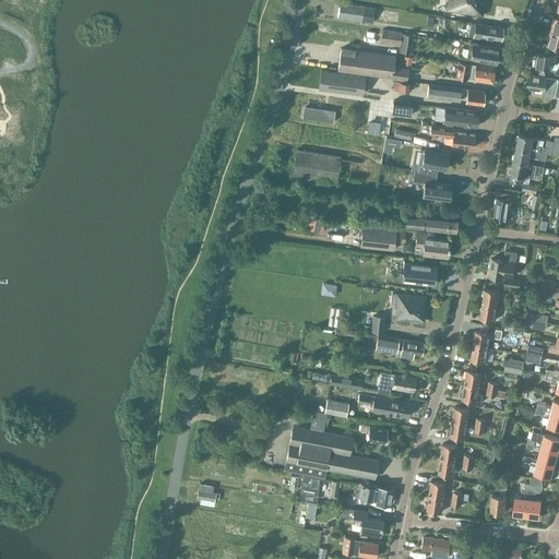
[(483,16),(485,0),(448,0),(447,10),(483,16)]
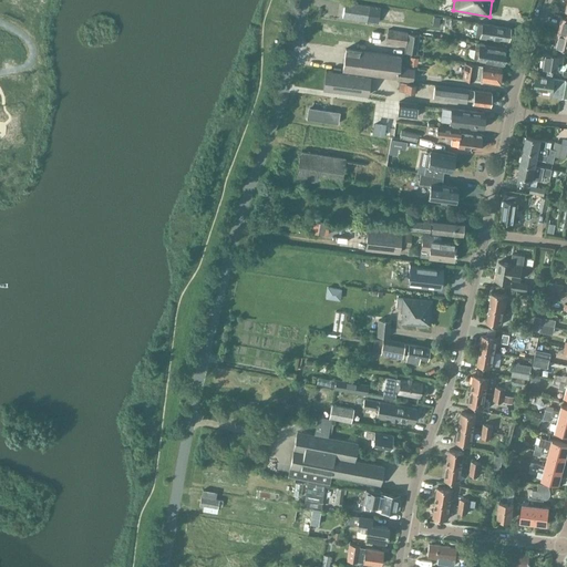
[(346,1),(342,17),(378,22),(380,8),(346,1)]
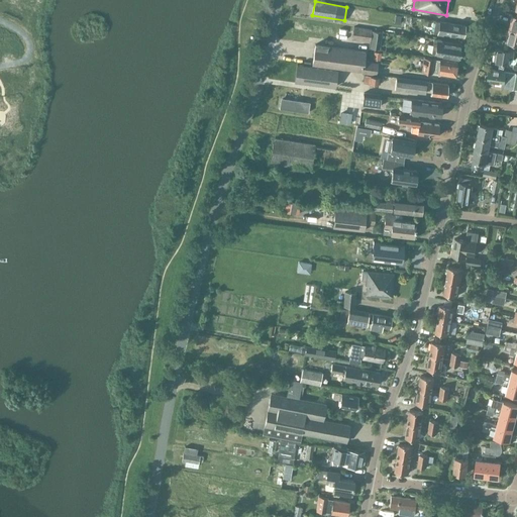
[(373,24),(383,26),(384,16),(375,14),(373,24)]
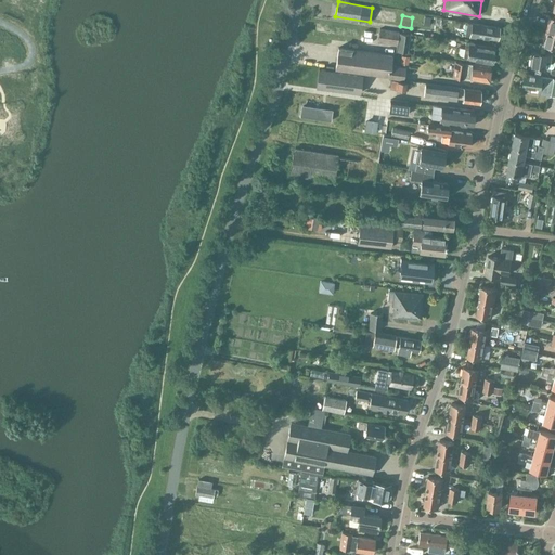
[(498,40),(500,27),(472,24),(472,23),(467,23),(465,35),(469,36),(469,38),(476,39),(476,37),(498,40)]
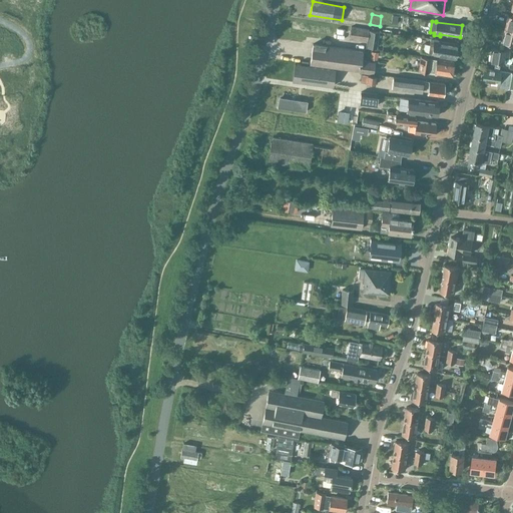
[(368,41),(369,29),(351,26),(349,39),(368,41)]
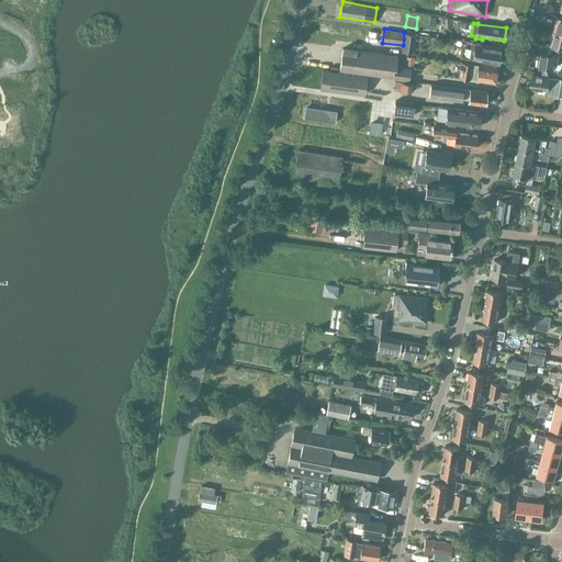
[(561,49),(561,34),(553,32),(553,33),(552,38),(550,47),(561,49)]
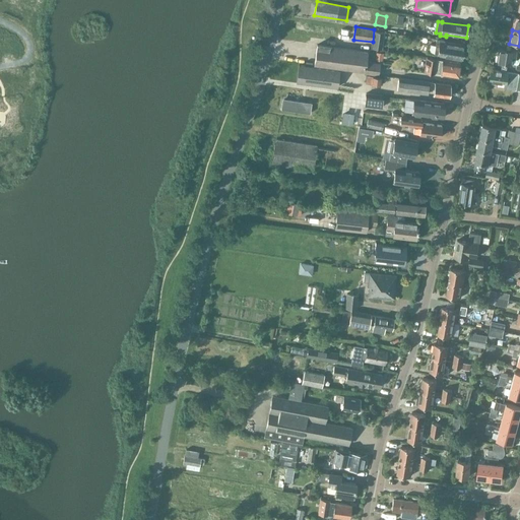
[(375,30),(372,48),(382,50),(385,33),(375,30)]
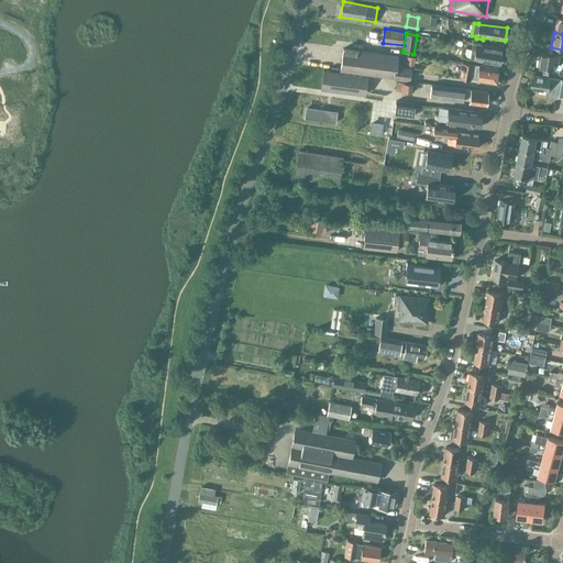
[(500,64),(503,50),(481,46),(481,44),(473,43),(470,59),(500,64)]
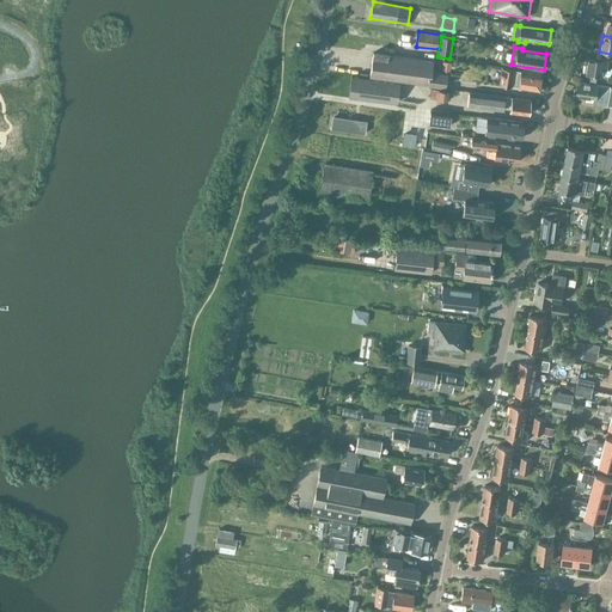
[(444,87),(446,74),(429,72),(432,61),(373,54),(369,77),(428,84),(427,85),(444,87)]
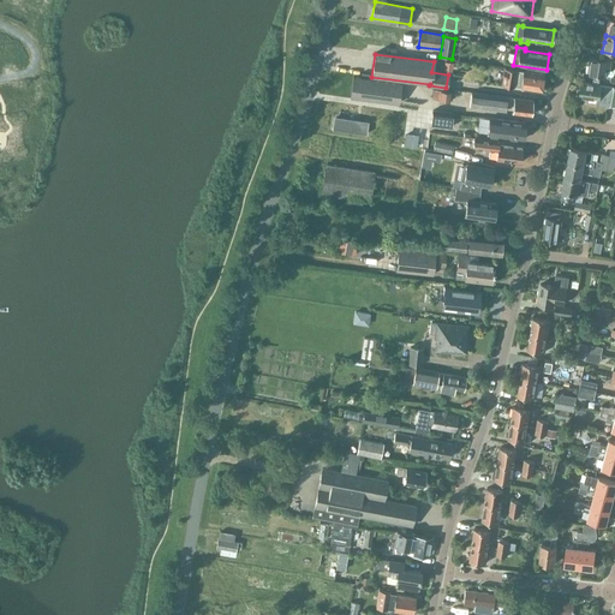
[(610,69),(611,61),(591,58),(589,75),(604,77),(605,67),(610,69)]
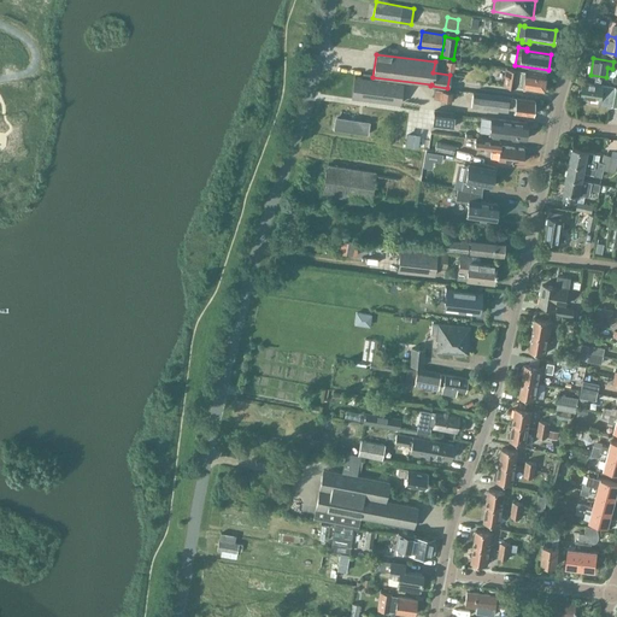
[(447,62),(445,71),(454,72),(456,63),(447,62)]
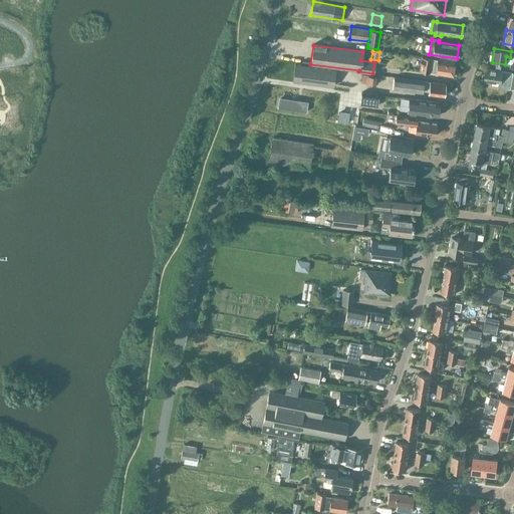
[(453,76),(455,62),(437,59),(433,58),(422,57),(419,71),(430,73),(430,72),(453,76)]
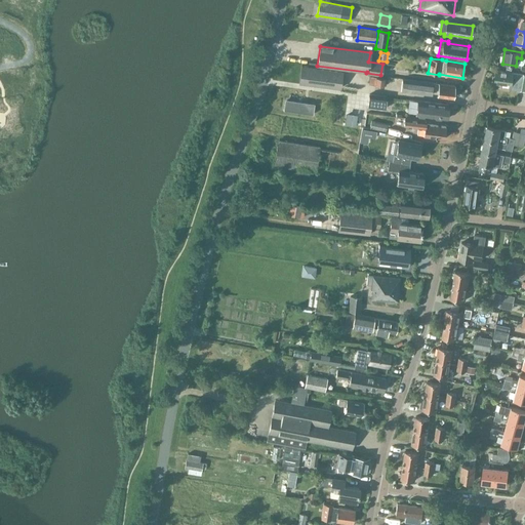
[(340,88),(342,72),(301,66),(299,83),(340,88)]
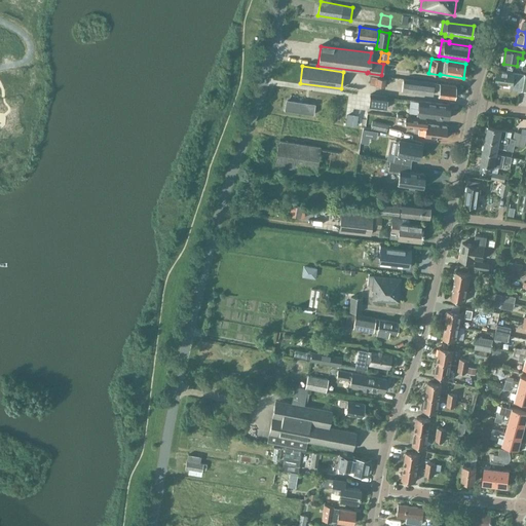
[(510,89),(521,90),(525,90),(525,74),(523,74),(497,70),(496,82),(511,85),(510,89)]
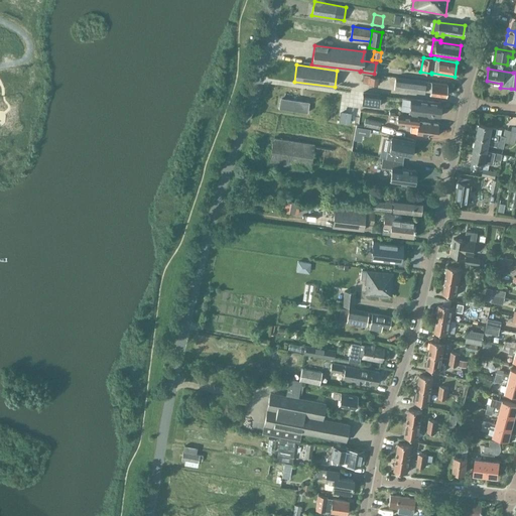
[(364,75),(363,83),(378,85),(379,77),(364,75)]
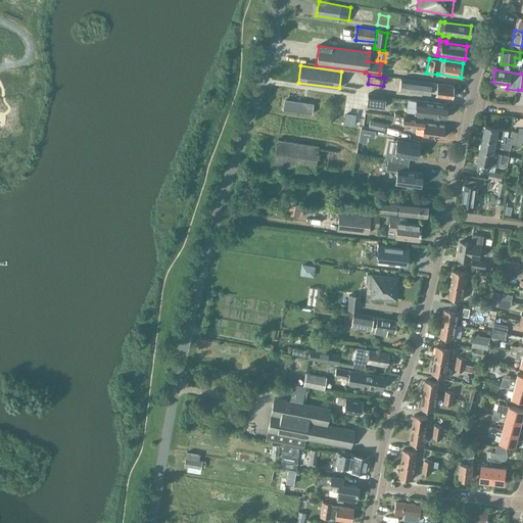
[(452,97),(453,85),(400,79),(399,91),(429,94),(430,88),(436,89),(435,95),(452,97)]
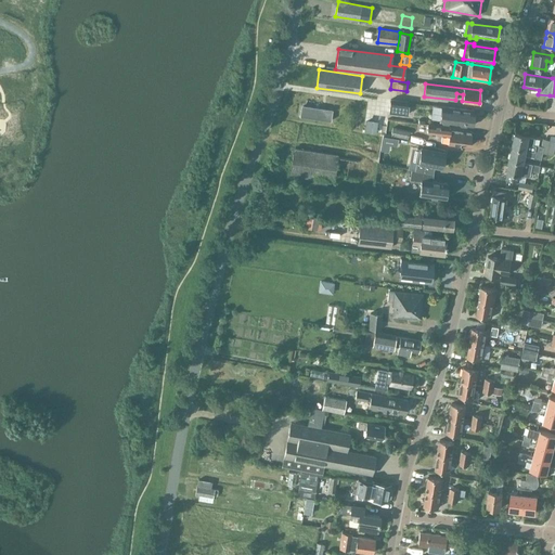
[(423,117),(424,108),(409,107),(409,102),(390,100),(388,114),(401,115),(400,120),(411,121),(412,116),(423,117)]
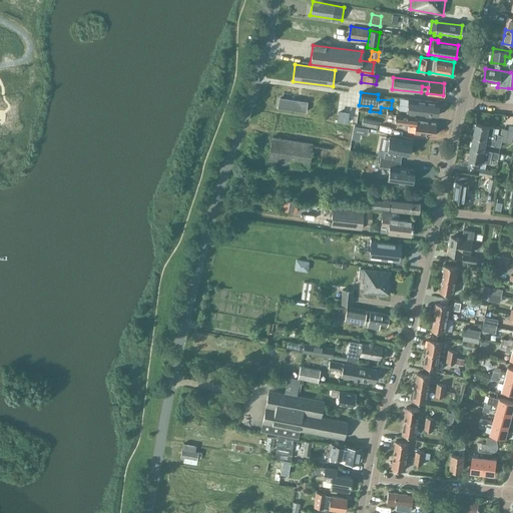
[(279,108),(306,112),(308,102),(280,98),(279,108)]
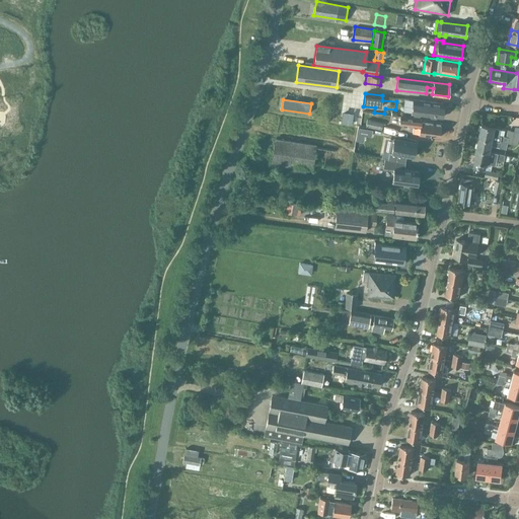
[(444,103),(413,100),(411,114),(442,118),(444,103)]
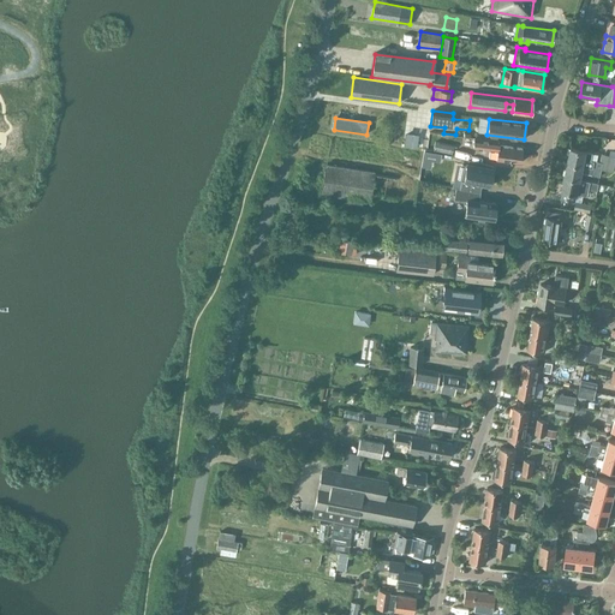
[(521,162),(523,149),(499,145),(499,142),(475,139),(475,148),(497,151),(497,160),(521,162)]
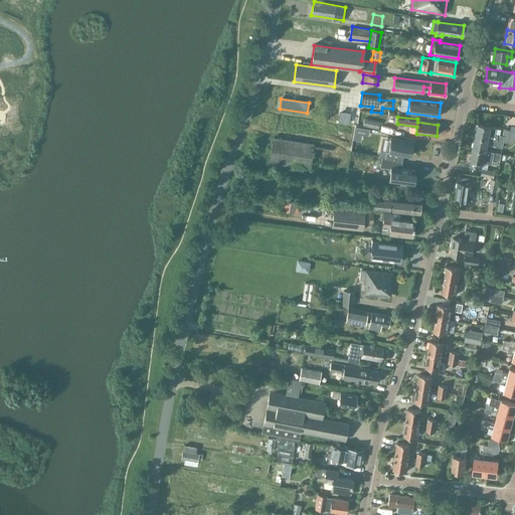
[(378,129),(379,123),(364,120),(363,126),(378,129)]
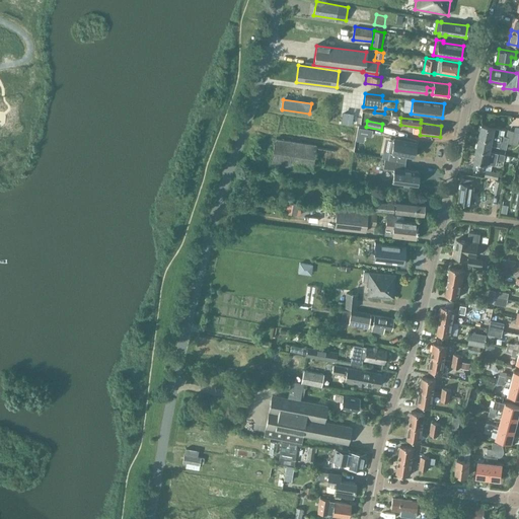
[(508,144),(509,137),(500,135),(501,129),(496,128),(482,125),(479,138),(508,144)]
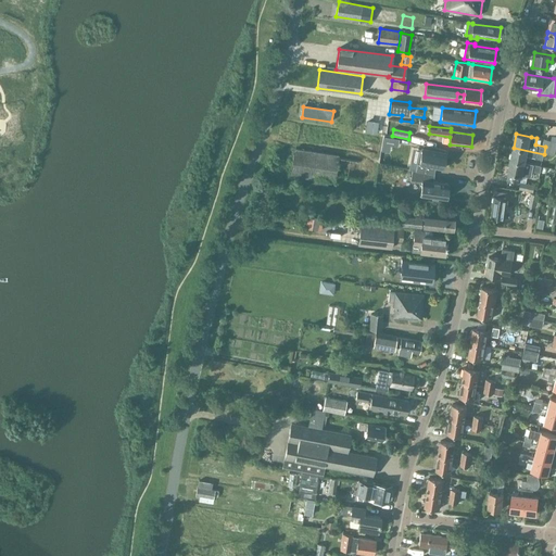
[(384,137),(383,143),(397,147),(399,139),(384,137)]
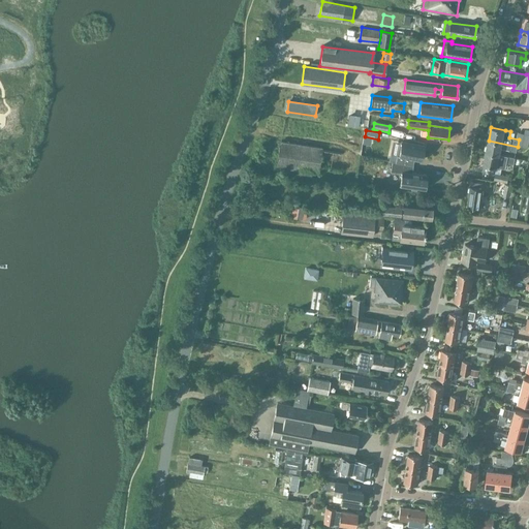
[(518,147),(489,141),(486,152),(500,155),(501,149),(517,153),(518,147)]
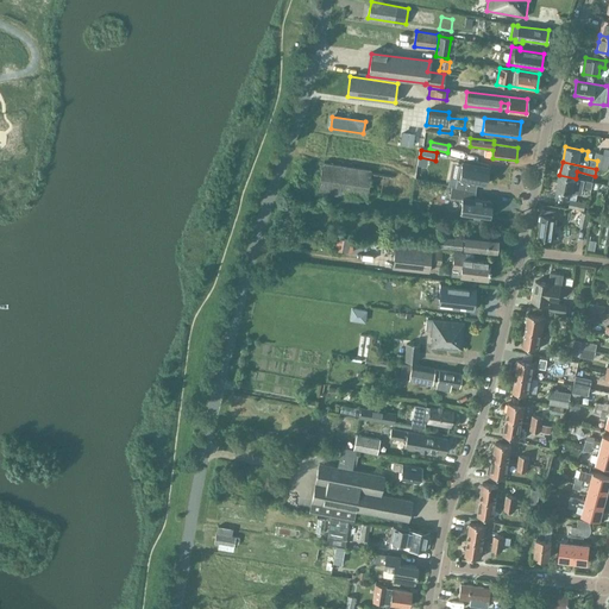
[(366,192),(370,173),(370,170),(322,163),(318,190),(365,199),(366,192)]
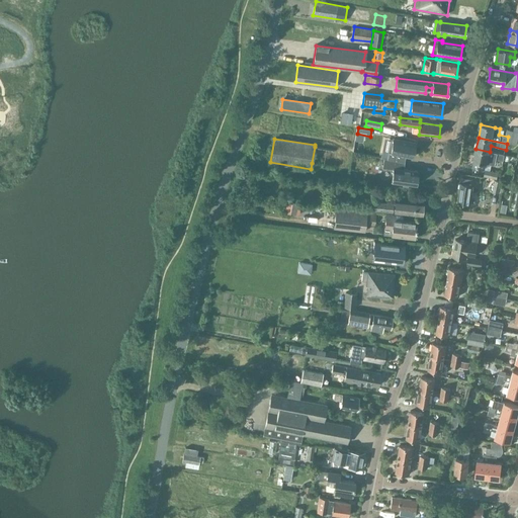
[(406,156),(413,158),(415,143),(394,139),(391,153),(389,152),(387,159),(405,162),(406,156)]
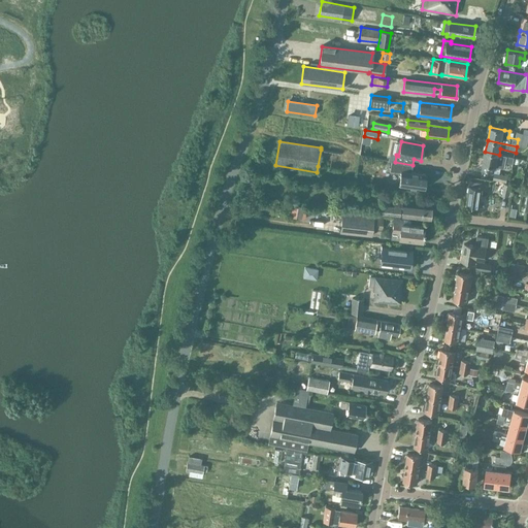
[(484,164),(483,169),(494,171),(495,167),(501,168),(502,161),(513,164),(515,158),(499,155),(485,152),(483,164),(484,164)]
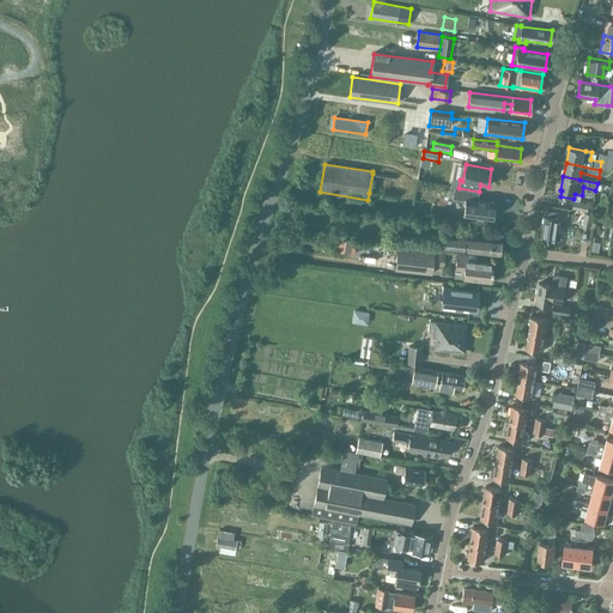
[(455,188),(454,198),(466,200),(463,216),(492,219),(495,202),(478,200),(479,192),(459,188),(455,188)]
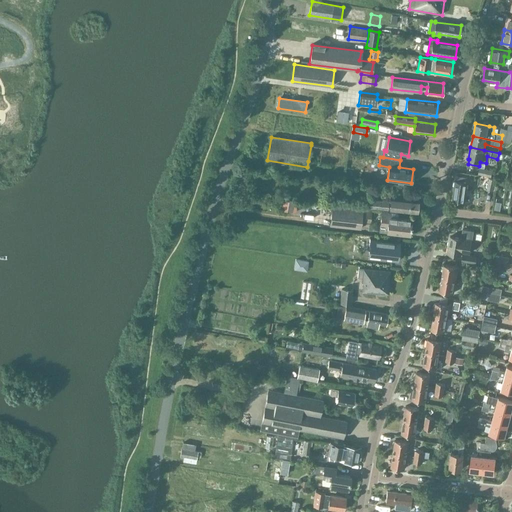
[(479,169),(478,174),(491,177),(492,171),(480,168),(479,169)]
